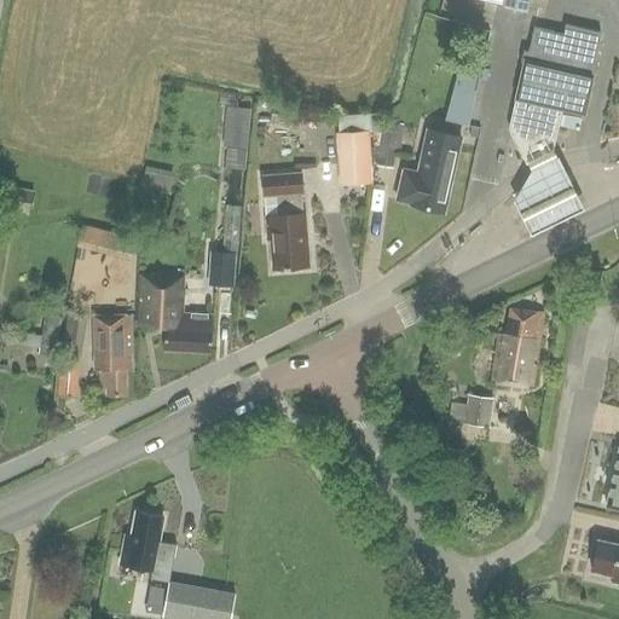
[(484,0),(527,10),(530,0),(484,0)]
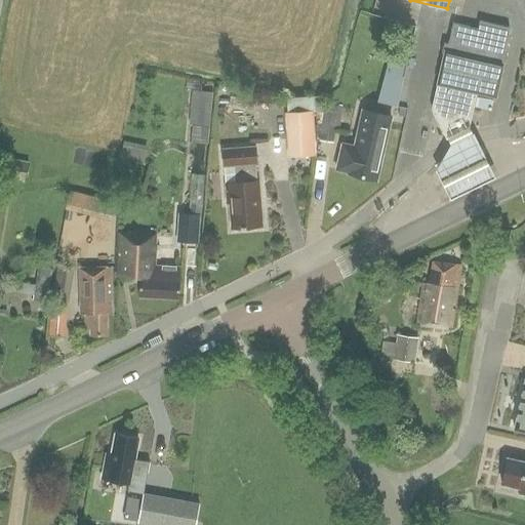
[(495,94),(510,28),(480,21),(478,29),(453,23),(448,44),(444,43),(442,53),(446,54),(440,82),(436,103),(449,129),(469,119),(475,90),(495,94)]
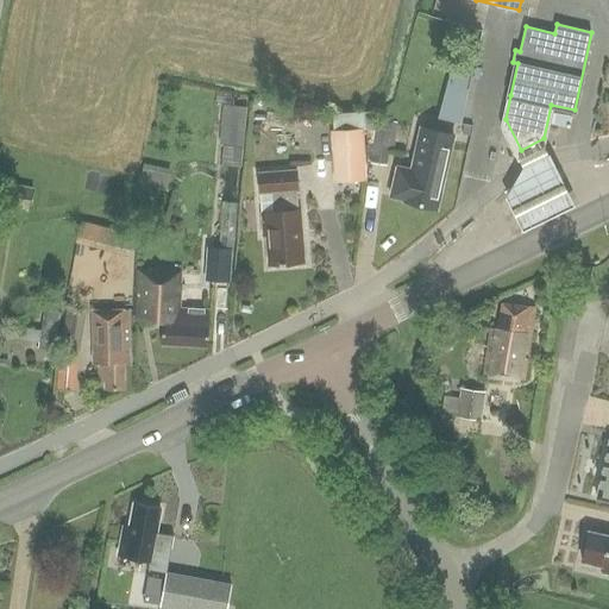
[(444,115),(465,120),(481,66),(459,60),(444,115)]
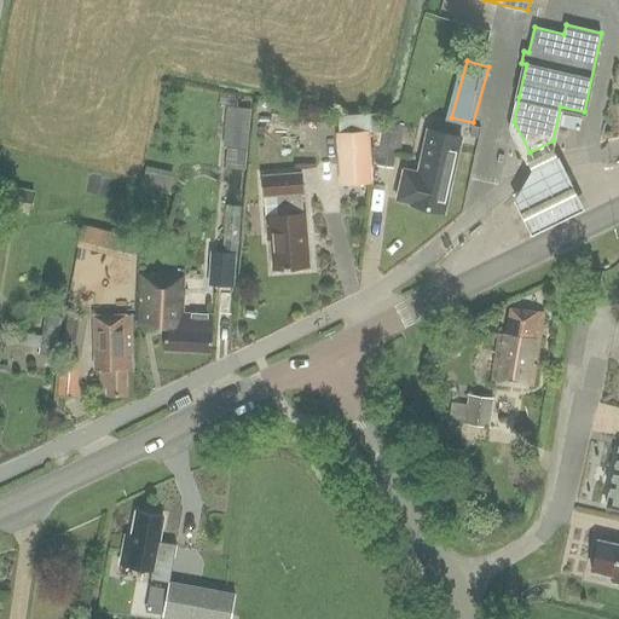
[(227,106),(224,146),(235,148),(238,108),(227,106)]
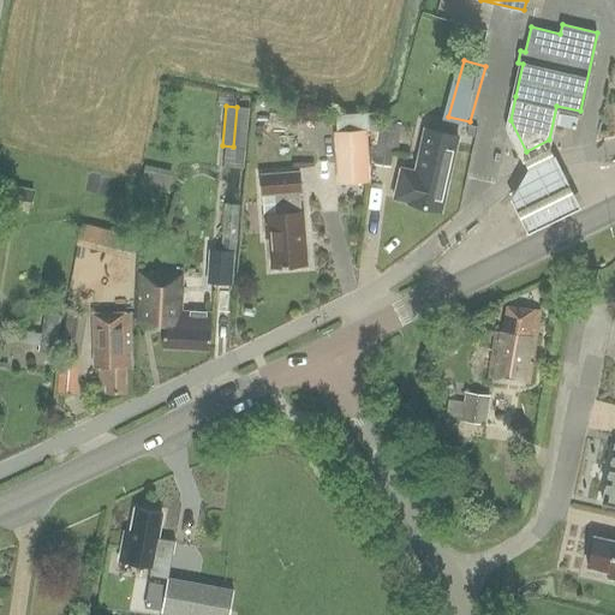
[(239,107),(236,147),(246,148),(250,108),(239,107)]
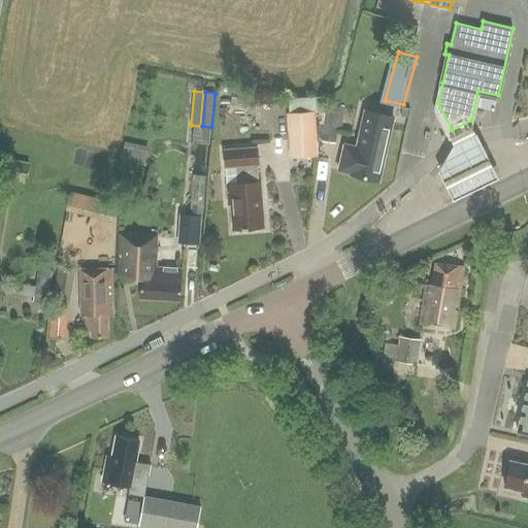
[(341,107),(327,104),(321,142),(336,144),(341,107)]
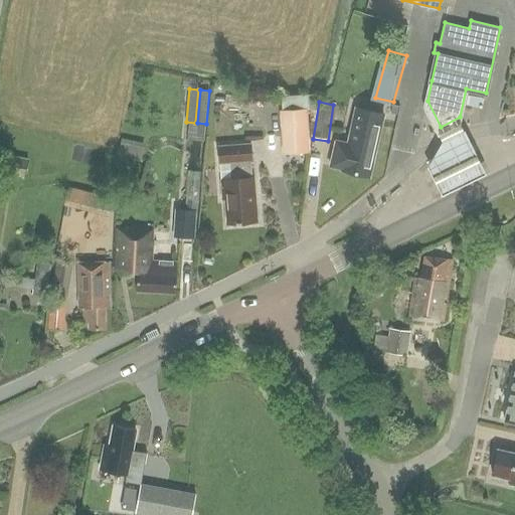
[(310,152),(307,109),(280,111),(283,154),(310,152)]
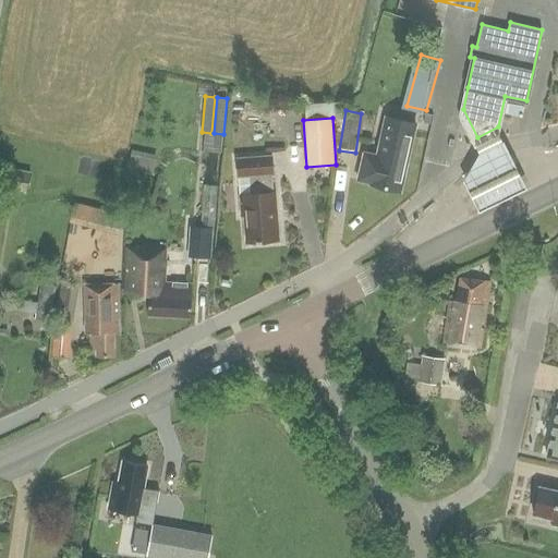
[(415,125),(386,119),(377,158),(364,155),(358,182),(400,192),(415,125)]
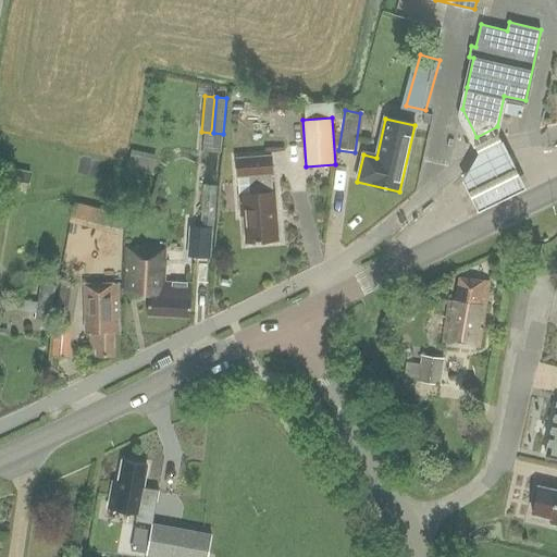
[(490,138),(468,148),(471,155),(456,184),(472,214),(519,193),(490,138)]
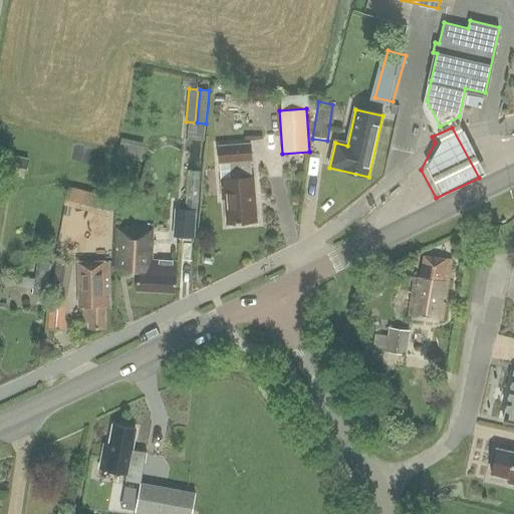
[(142,142),(119,138),(116,154),(139,158),(142,142)]
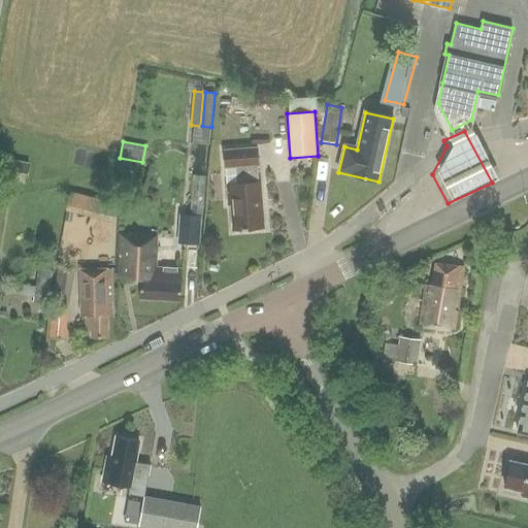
[(258,183),(257,165),(259,165),(258,147),(224,151),(225,167),(226,167),(228,204),(231,203),(233,230),(264,227),(260,183),(258,183)]
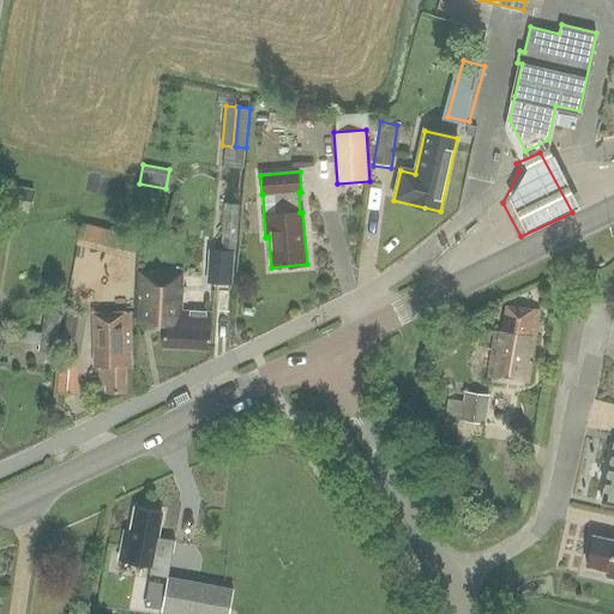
[(29,214),(34,191),(0,182),(0,185),(0,217),(7,220),(10,209),(29,214)]
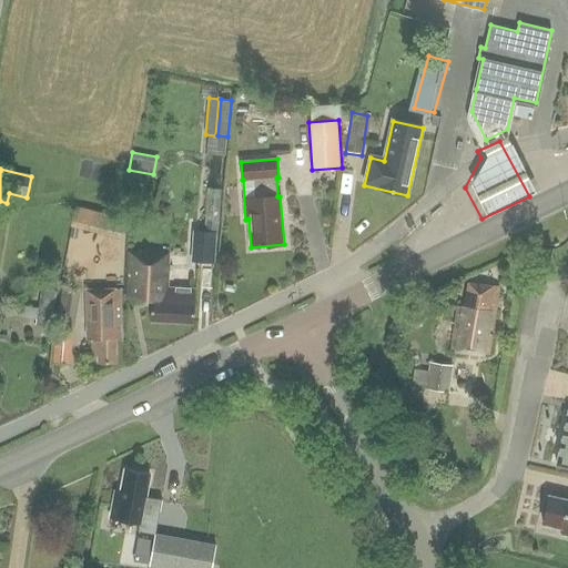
[(219,231),(221,190),(209,190),(205,230),(219,231)]
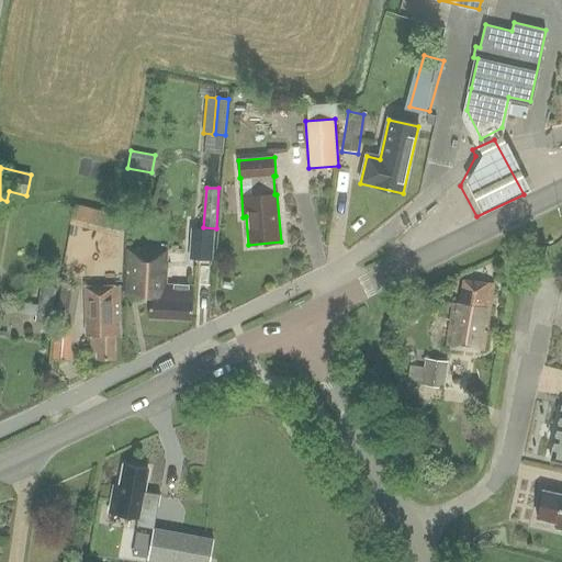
[(102,233),(117,237),(123,216),(92,209),(89,223),(104,226),(102,233)]
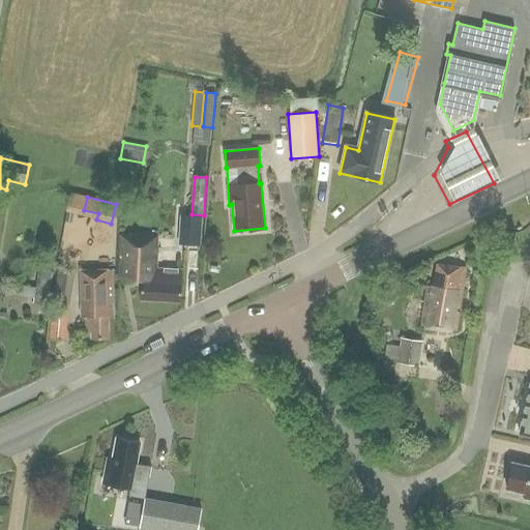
[(204,215),(188,215),(187,240),(203,240),(204,215)]
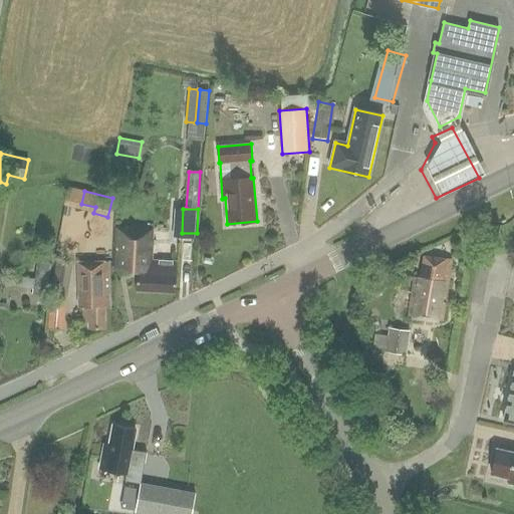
[(175,293),(177,262),(152,260),(153,230),(116,228),(114,271),(138,271),(137,290),(175,293)]
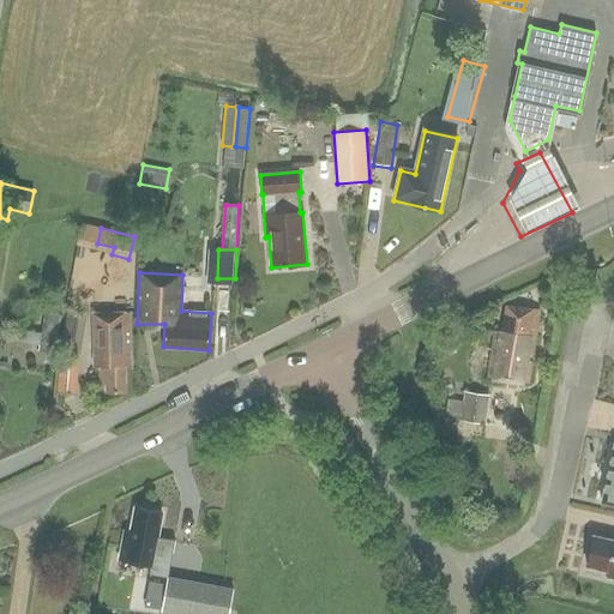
[(529,385),(540,312),(506,306),(501,331),(495,330),(487,379),(529,385)]
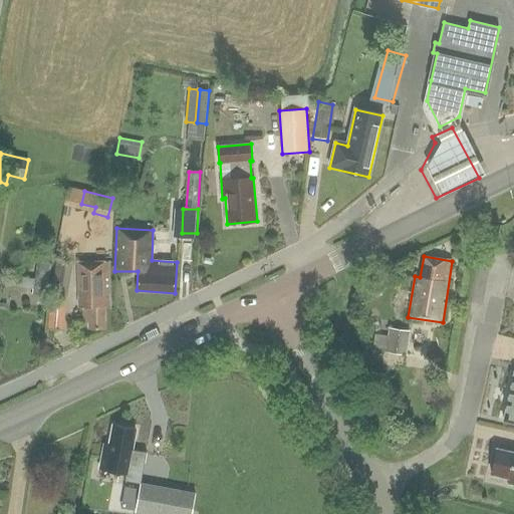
[(111,307),(109,261),(76,263),(78,307),(83,307),(84,323),(88,323),(89,329),(107,328),(106,307),(111,307)]
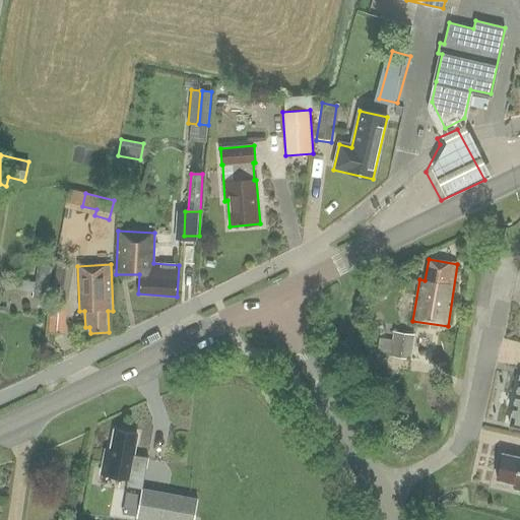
[(68,302),(73,269),(55,266),(50,299),(68,302)]
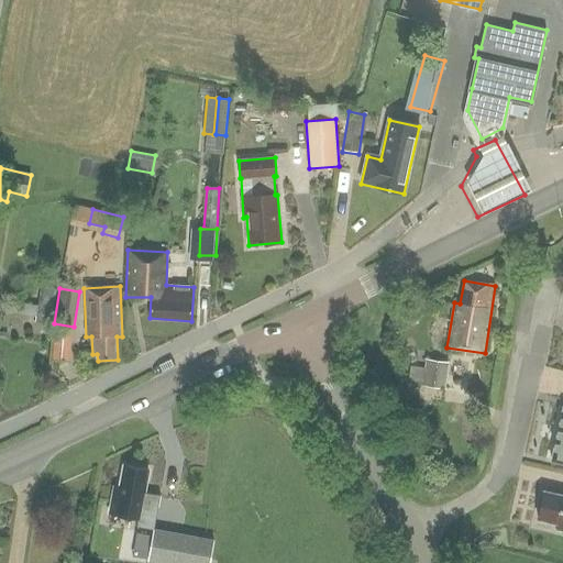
[(78,331),(57,330),(56,357),(78,357),(78,331)]
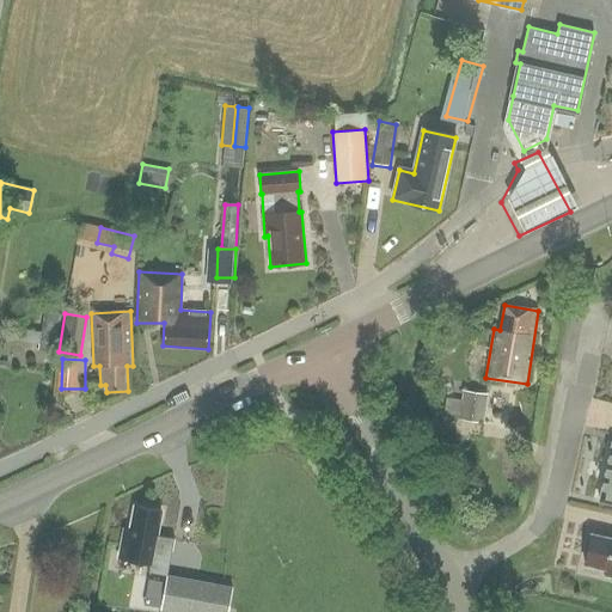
[(459,420),(484,423),(488,393),(463,391),(461,399),(459,418),(459,420)]
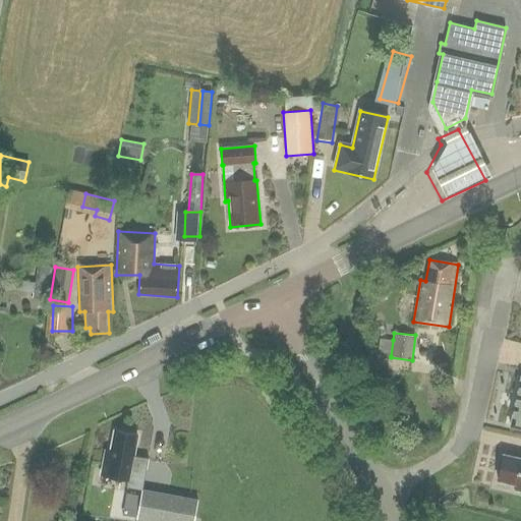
[(391,356),(393,340),(380,338),(378,354),(391,356)]
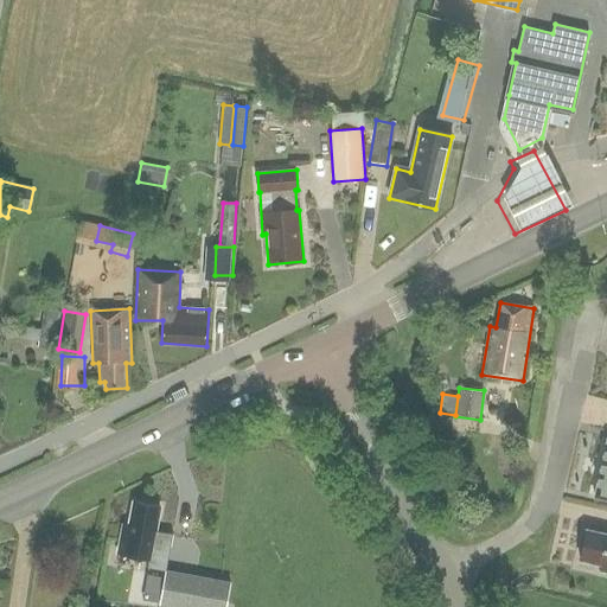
[(606,442),(595,497),(606,499),(606,442)]
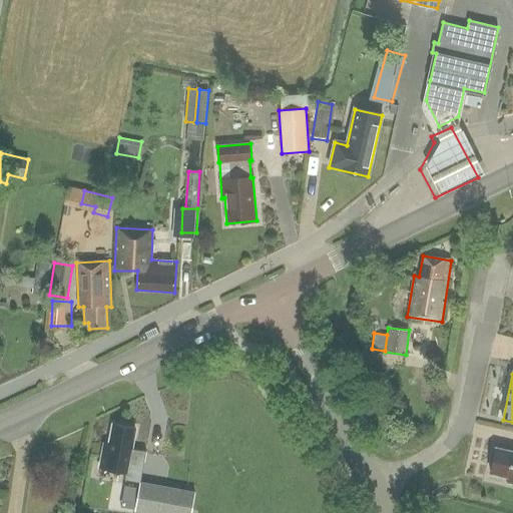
[(104,444),(100,468),(127,473),(126,480),(140,482),(145,452),(131,449),(133,435),(128,434),(129,428),(113,424),(109,445),(104,444)]
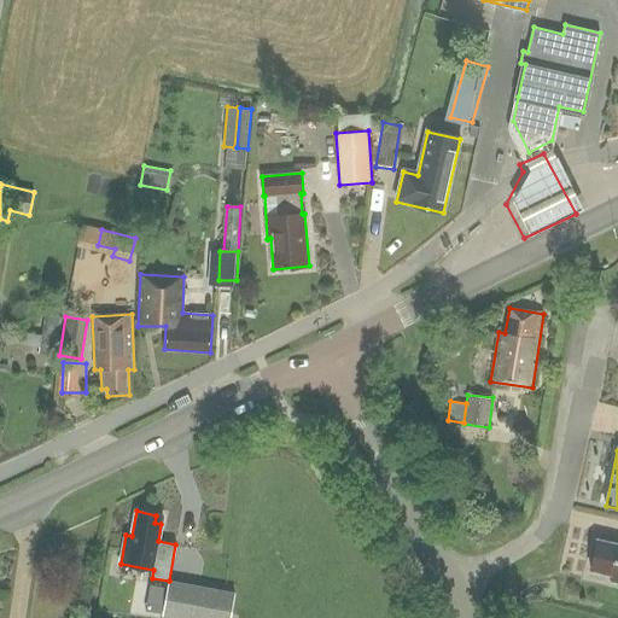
[(617,543),(598,540),(590,570),(612,575),(611,581),(617,582),(617,543)]
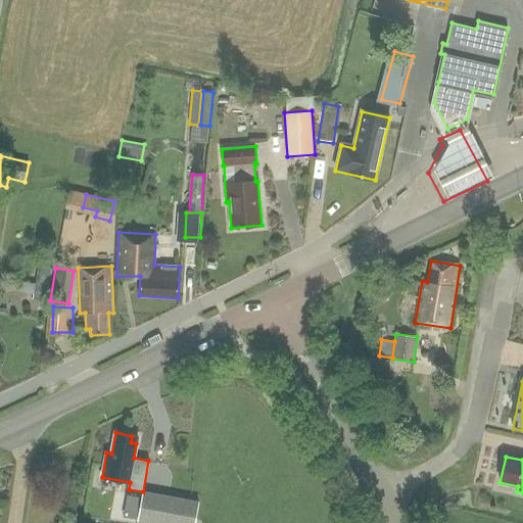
[(194,522),(198,503),(143,492),(138,520),(151,522),(194,522)]
